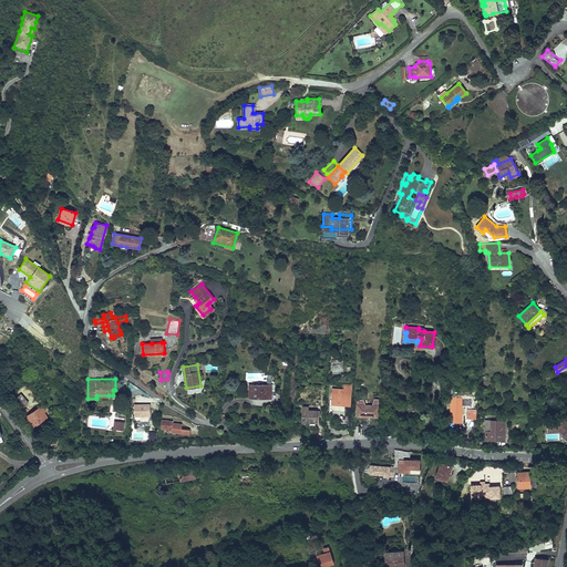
[(251,397),(271,398),(271,384),(251,384),(251,397)]
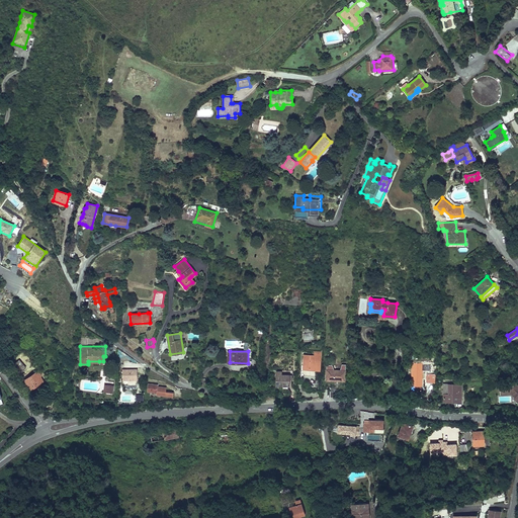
[(319,369),(320,352),(316,352),(315,357),(314,357),(305,356),(304,368),(301,367),(300,374),(309,375),(309,373),(316,374),(317,369),(319,369)]
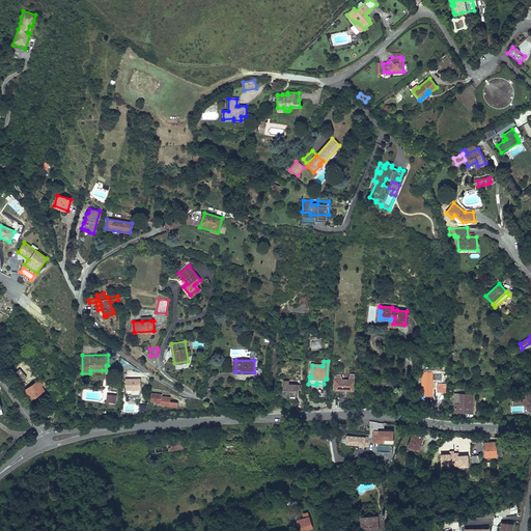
[(15,374),(21,382),(26,376),(20,369),(15,374)]
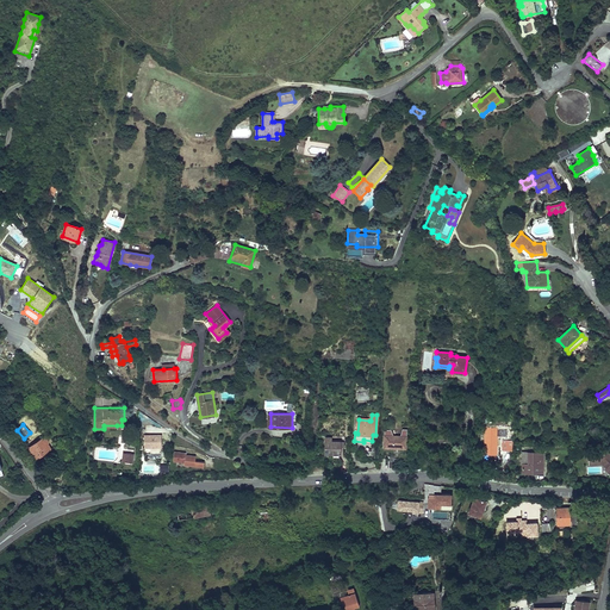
[(485,429),(485,437),(485,444),(484,459),(491,459),(496,459),(496,454),(496,446),(497,428),(487,428),(487,429),(485,429)]
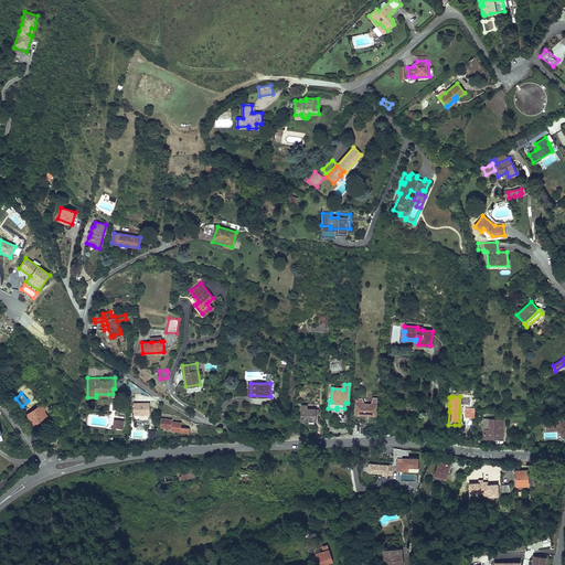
[(33,409),(31,406),(36,403),(34,401),(23,407),(34,424),(46,416),(43,411),(43,409),(44,408),(42,405),(33,409)]
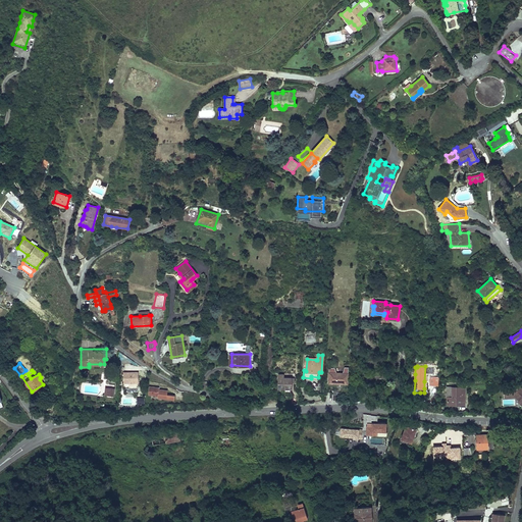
[(138,371),(123,371),(123,386),(138,386),(138,371)]
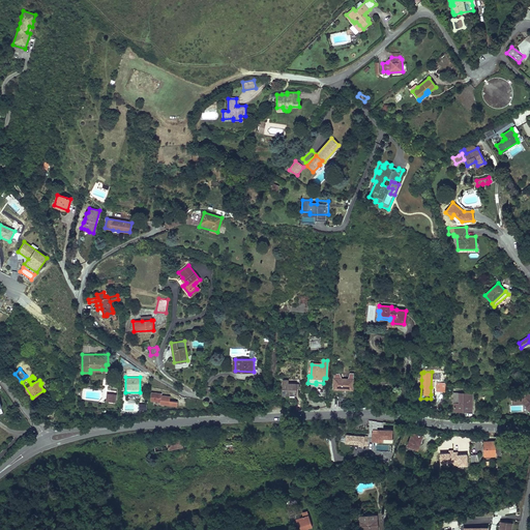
[(295,387),(295,383),(287,382),(288,379),(285,379),(284,391),(289,392),(289,395),(294,395),(295,387)]
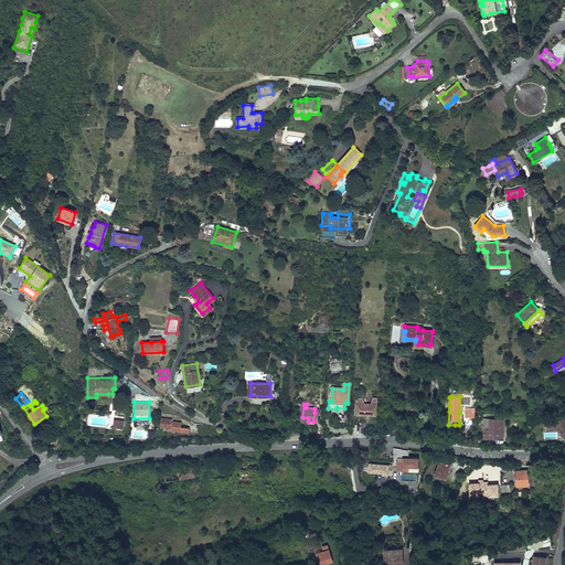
[(355,404),(355,414),(376,415),(376,404),(355,404)]
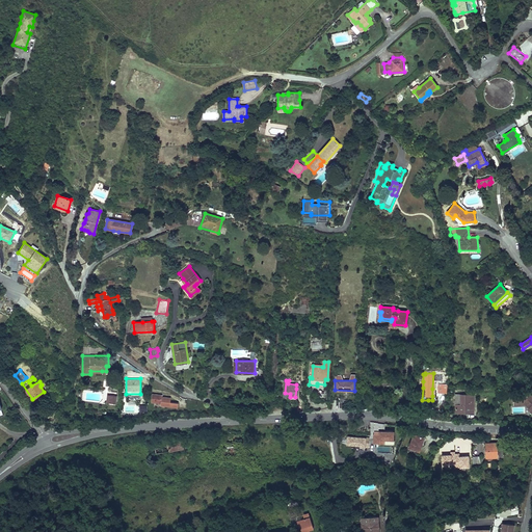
[(447,393),(447,390),(447,384),(437,383),(437,392),(447,393)]
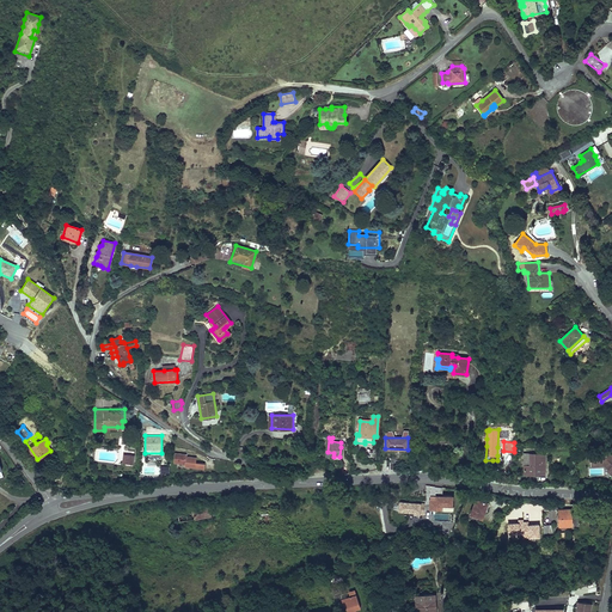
[(175,452),(173,461),(184,463),(184,465),(203,467),(204,463),(195,461),(196,457),(185,456),(185,453),(175,452)]
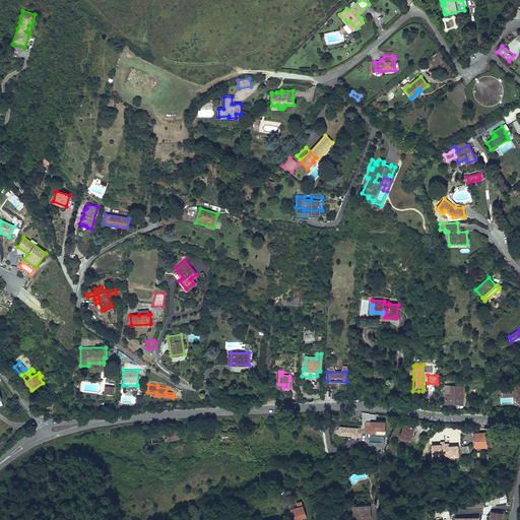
[(519,390),(519,389),(519,387),(516,384),(501,385),(502,397),(508,396),(508,395),(512,395),(514,396),(516,398),(515,400),(519,403),(519,401),(519,390)]
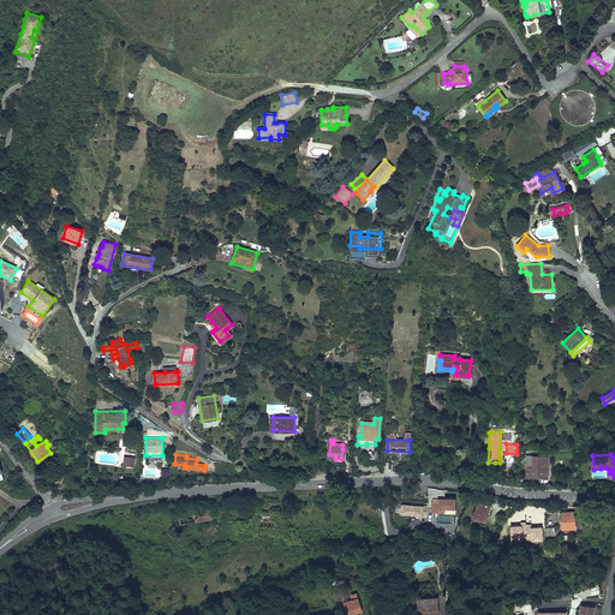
[(135,466),(135,458),(124,455),(123,464),(135,466)]
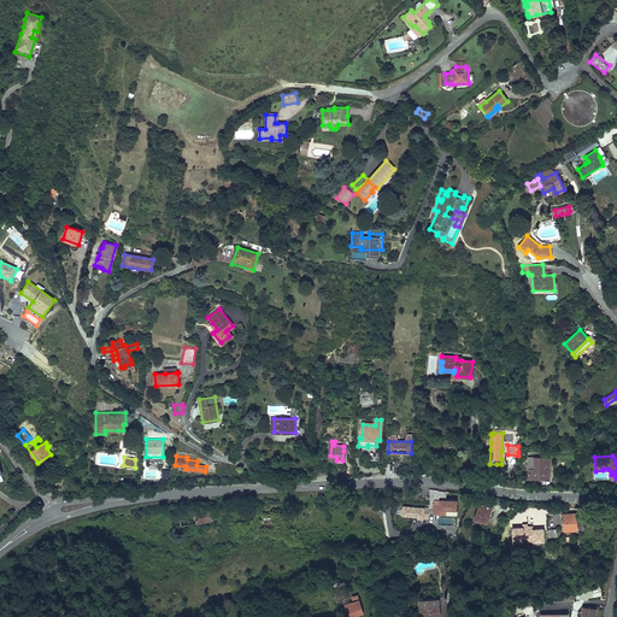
[(528,458),(528,477),(548,477),(550,458),(544,458),(528,458)]
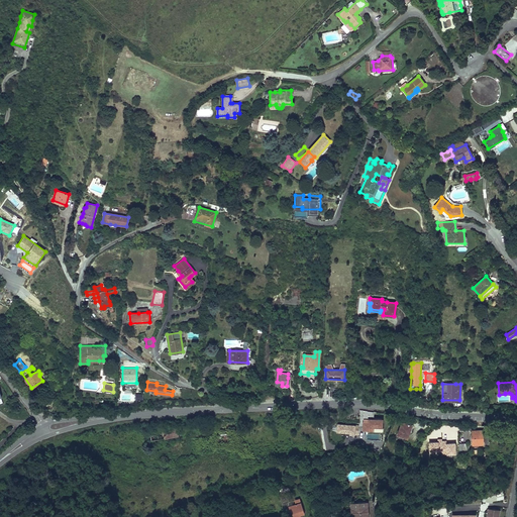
[(363,410),(363,423),(367,424),(368,420),(373,420),(373,411),(365,410),(363,410)]
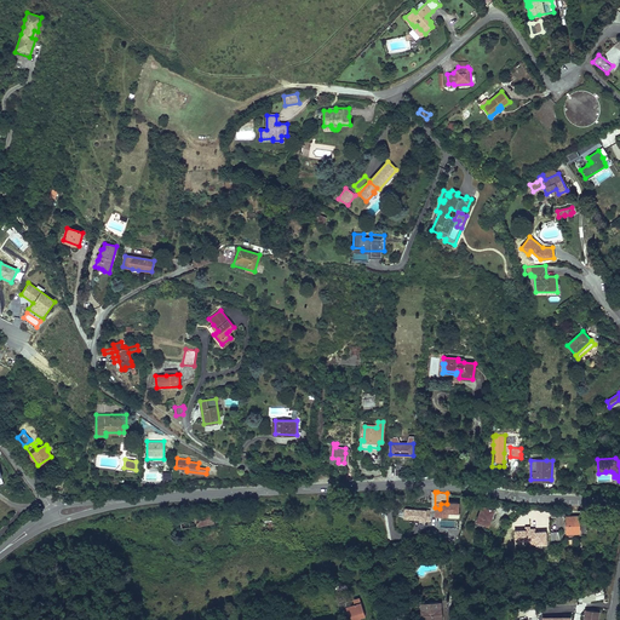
[(447,504),(441,504),(440,509),(435,507),(434,517),(440,517),(440,512),(447,512),(447,518),(459,518),(459,514),(458,514),(458,504),(447,504)]
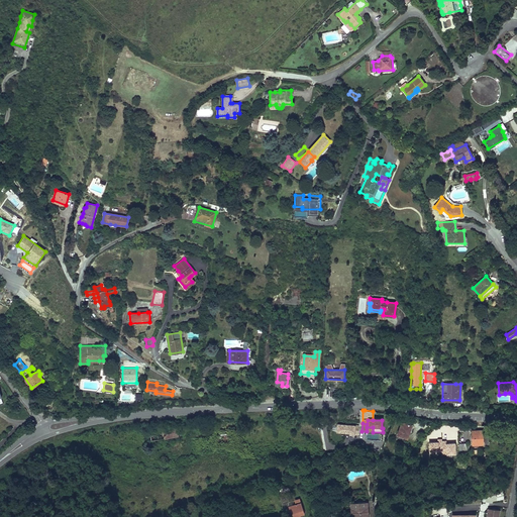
[(402,421),(397,434),(407,437),(411,425),(402,421)]
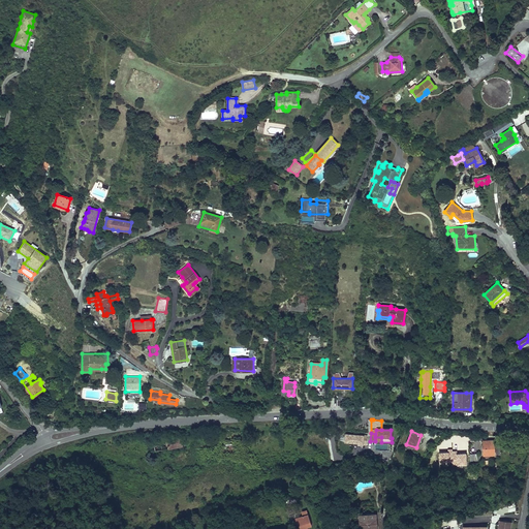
[(149,444),(150,452),(183,445),(182,438),(170,440),(166,441),(149,444)]
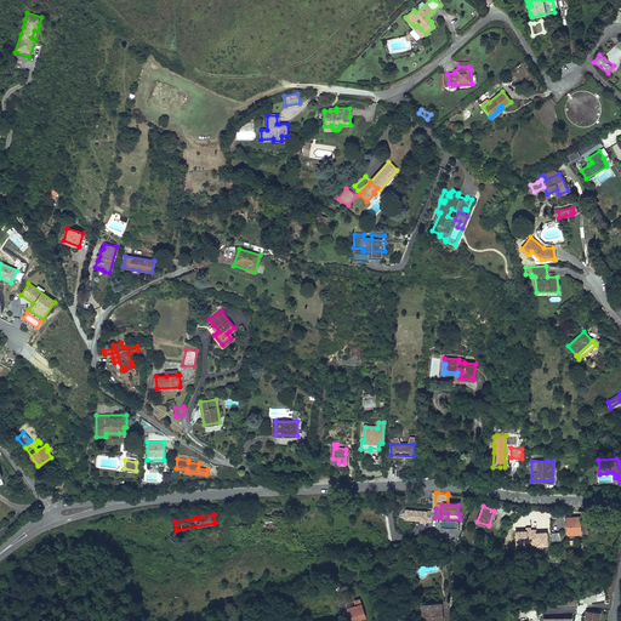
[(431,516),(404,514),(404,523),(420,524),(420,525),(429,527),(431,516)]
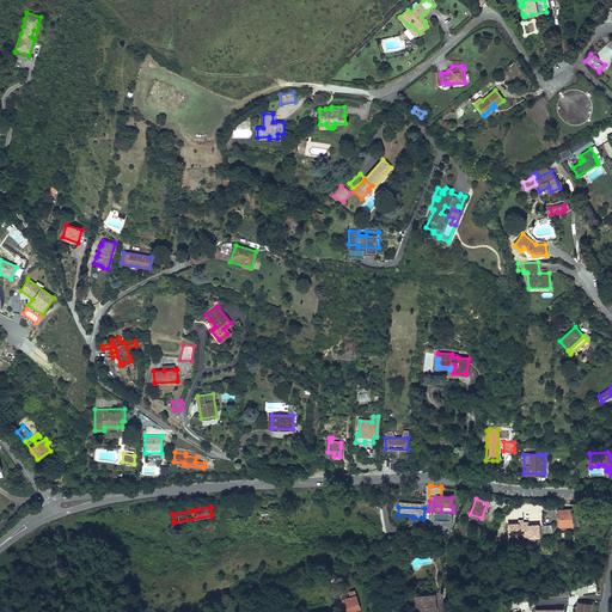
[(558,510),(560,526),(571,526),(571,509),(558,510)]
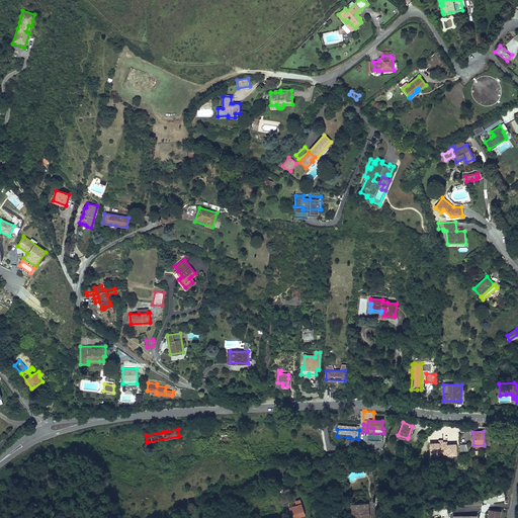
[(293,517),(300,517),(300,516),(305,514),(300,500),(295,501),(296,505),(289,507),(290,513),(292,512),(293,517)]
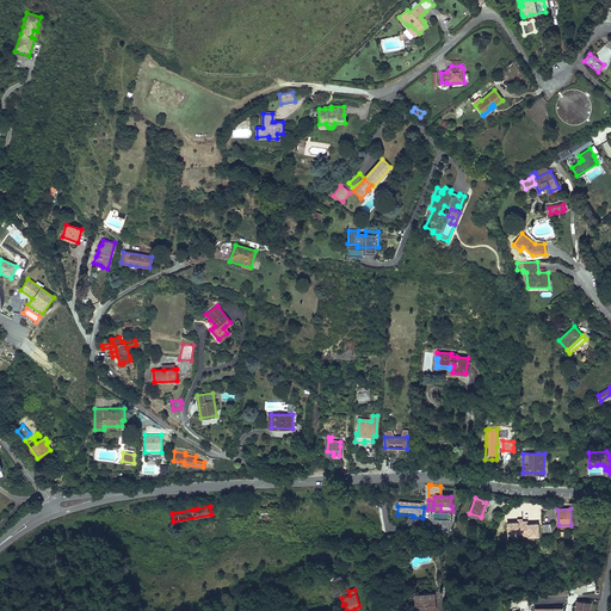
[(414,594),(414,610),(436,610),(434,599),(433,599),(433,593),(414,594)]
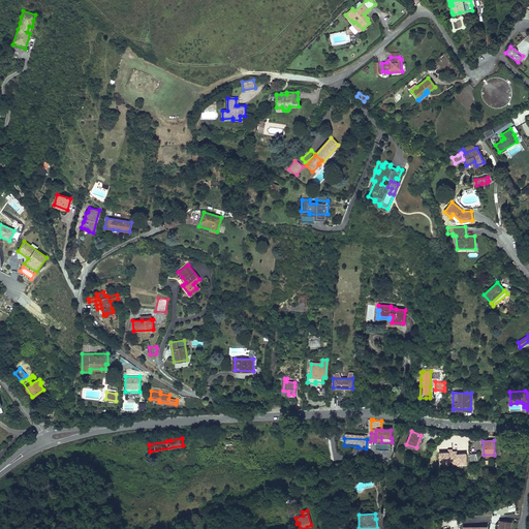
[(509,528),(510,520),(499,519),(497,528),(509,528)]
